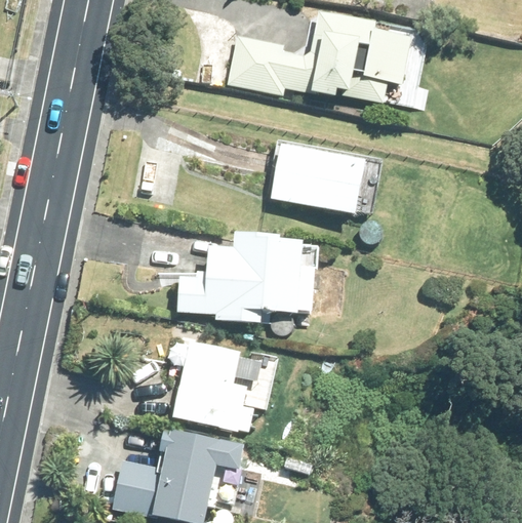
[(277,49),(279,43),(235,34),(226,83),(281,94),(283,87),(334,97),(335,92),(382,102),(386,81),(400,83),(411,28),(317,8),(309,50),(303,54),(277,49)]
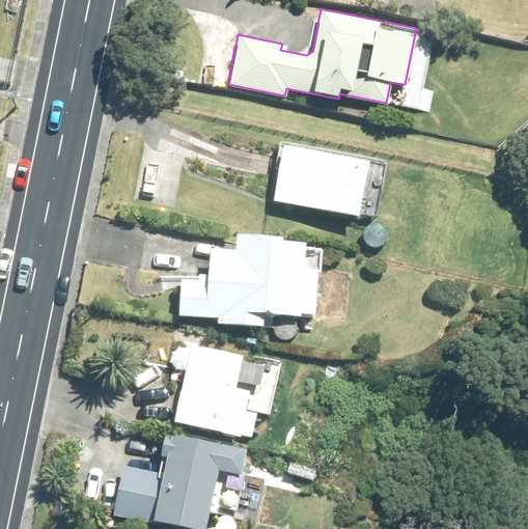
[(283,144),(273,199),(358,216),(368,160),(283,144)]
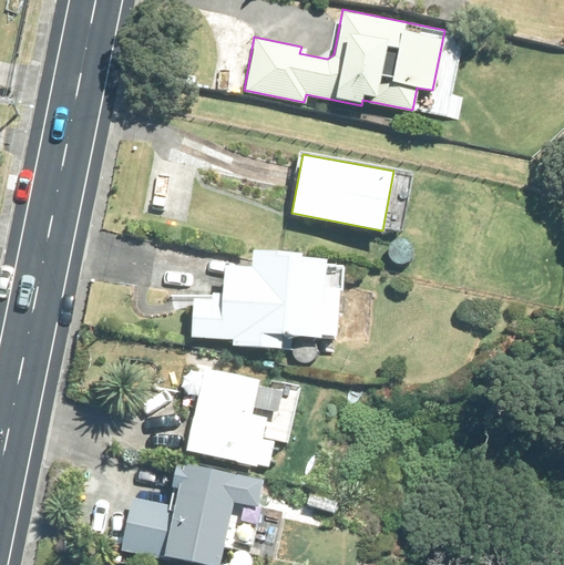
[(325,287),(326,258),(301,256),(301,252),(253,248),(252,265),(224,264),(223,294),(212,293),(212,299),(193,297),(190,335),(233,338),(232,345),(282,347),(282,335),(322,338),(322,335),(337,336),(339,287),(325,287)]
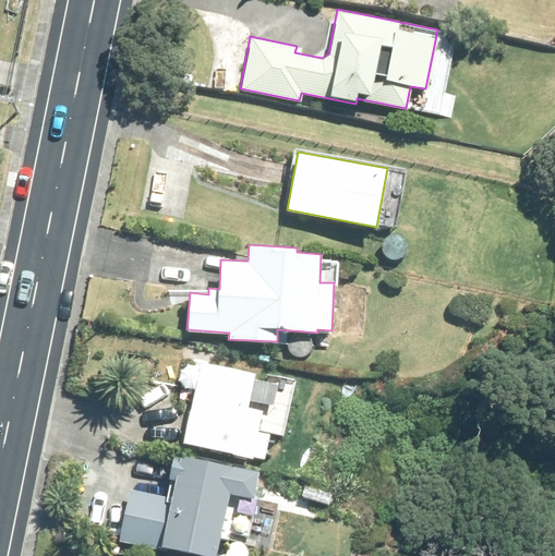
[(511,302),(509,315),(522,318),(526,304),(511,302)]
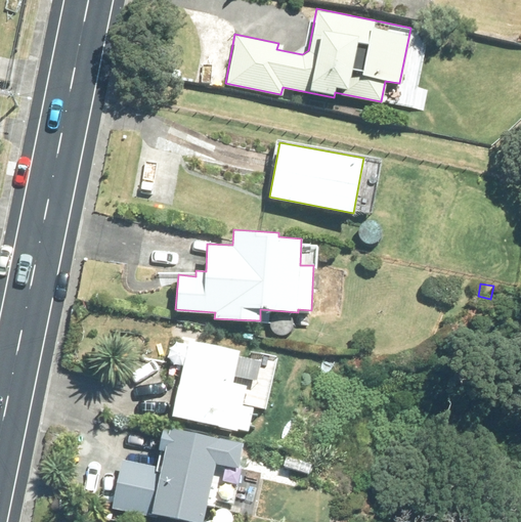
[(188,340),(172,416),(237,430),(248,385),(232,382),(239,351),(188,340)]
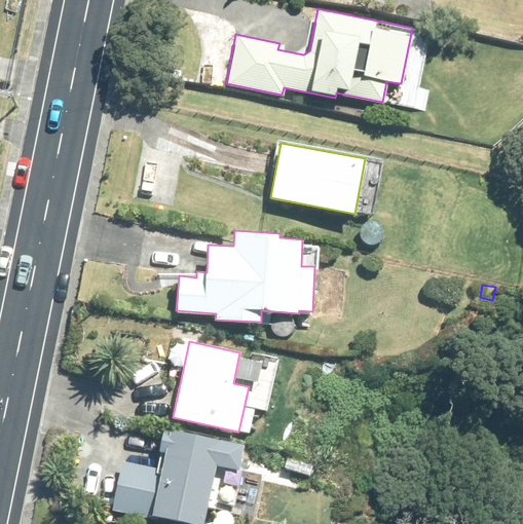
[(216,464),(239,470),(245,445),(164,428),(156,468),(119,460),(109,509),(185,523),(203,523),(216,464)]
